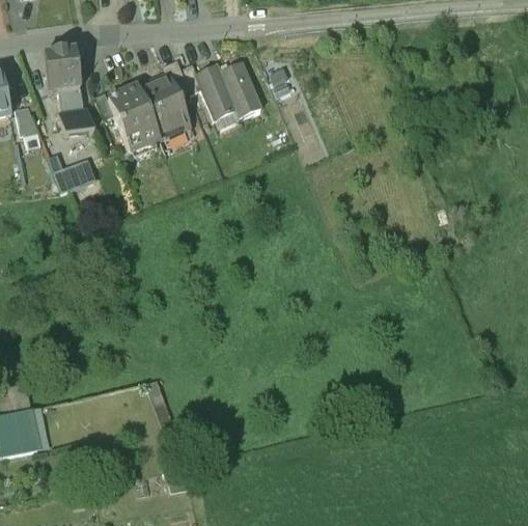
[(76,48),(46,52),(51,91),(61,90),(81,87),(76,48)]
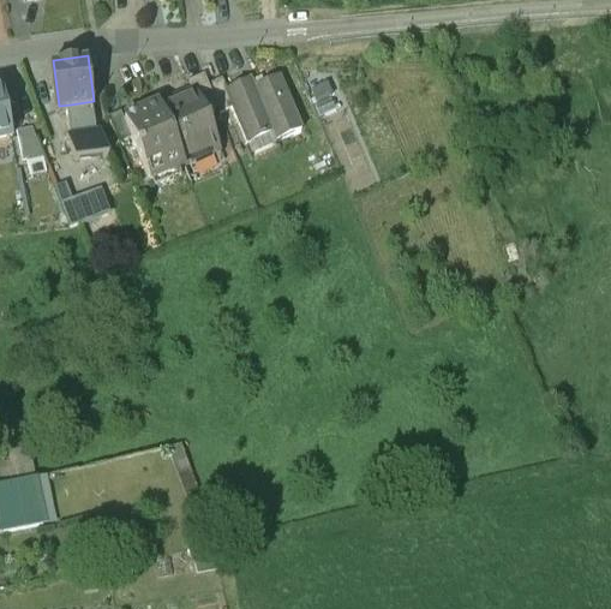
[(210,76),(207,67),(192,73),(196,82),(197,81),(208,106),(221,100),(210,76)]
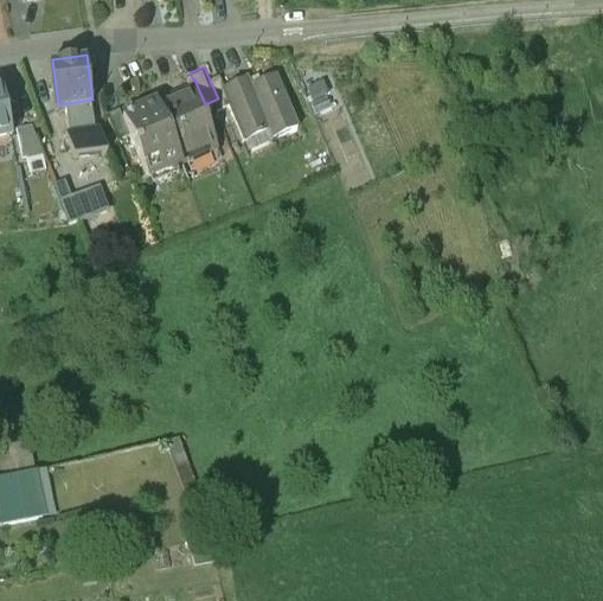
[(255,77),(252,70),(228,80),(226,81),(231,94),(248,133),(271,123),(275,132),(301,121),(278,68),(255,77)]
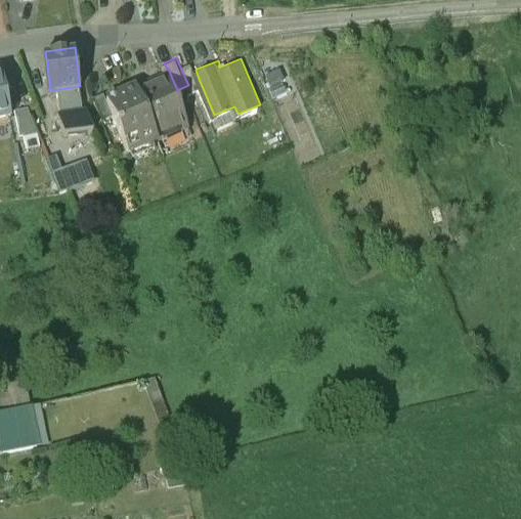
[(192,59),(179,65),(188,85),(200,81),(196,70),(197,69),(192,59)]
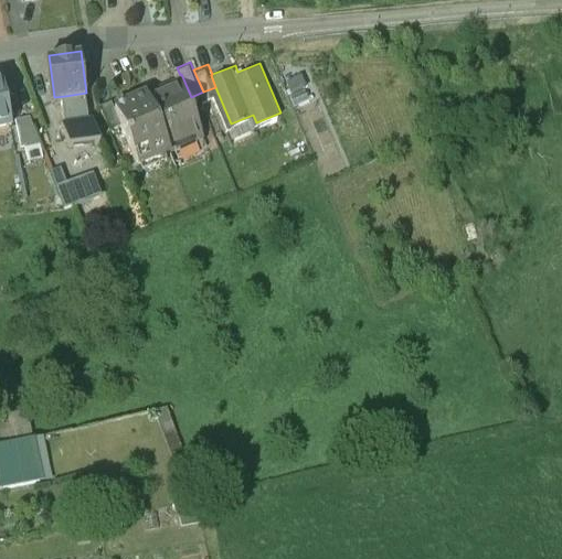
[(191,97),(181,74),(180,75),(149,87),(172,144),(204,132),(191,97)]
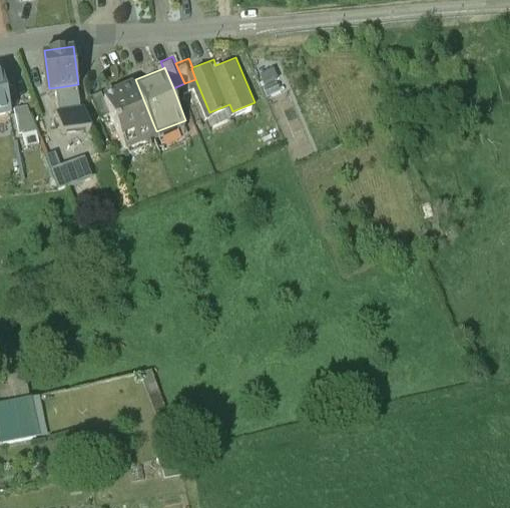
[(3,69),(0,70),(0,114),(12,112),(3,69)]
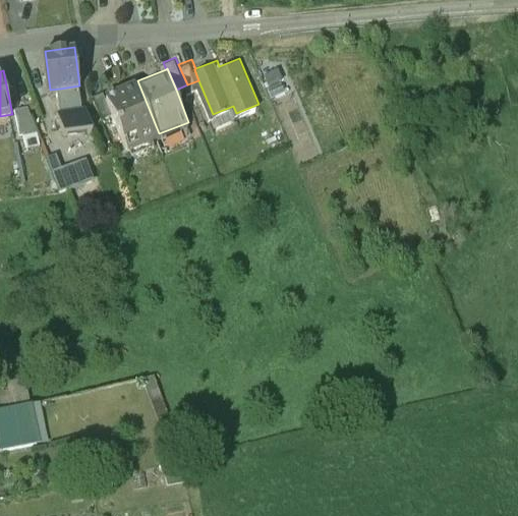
[(137,80),(108,93),(114,108),(128,142),(141,137),(147,138),(159,133),(137,80)]
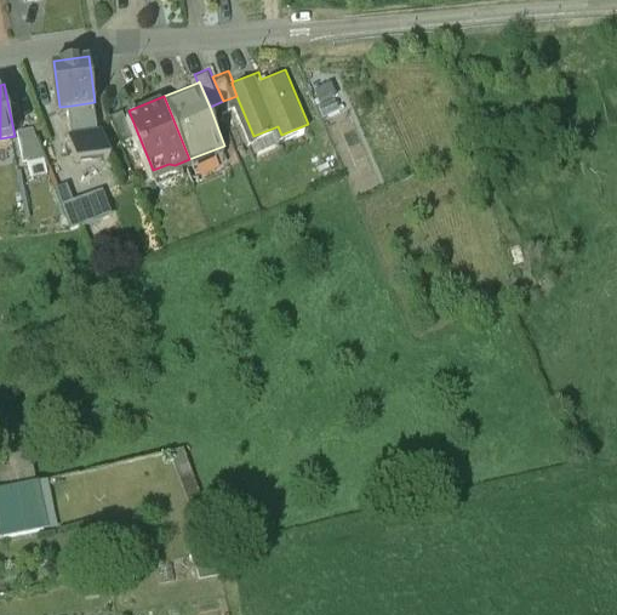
[(95,102),(72,106),(74,129),(97,126),(95,102)]
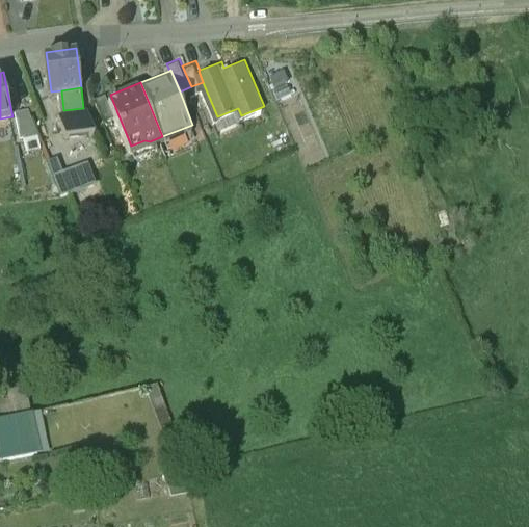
[(110,95),(107,87),(95,93),(101,107),(104,115),(116,110),(110,95)]
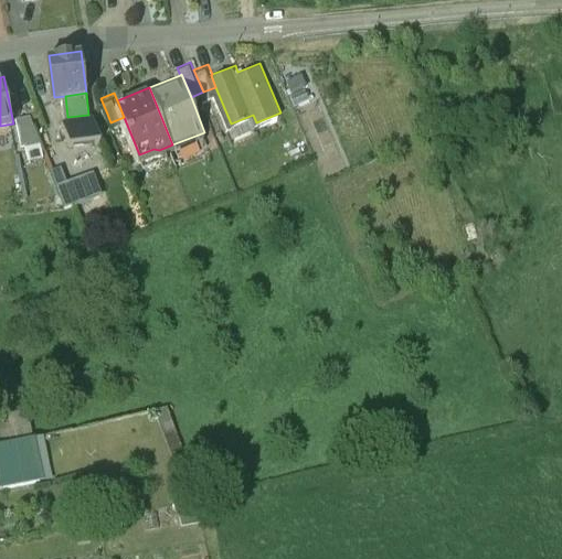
[(32,114),(19,116),(24,142),(42,139),(32,114)]
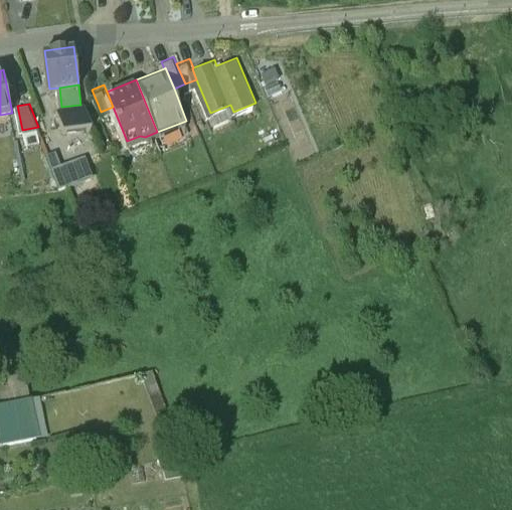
[(61,107),(58,108),(65,128),(71,127),(94,124),(87,107),(86,104),(80,105),(61,107)]
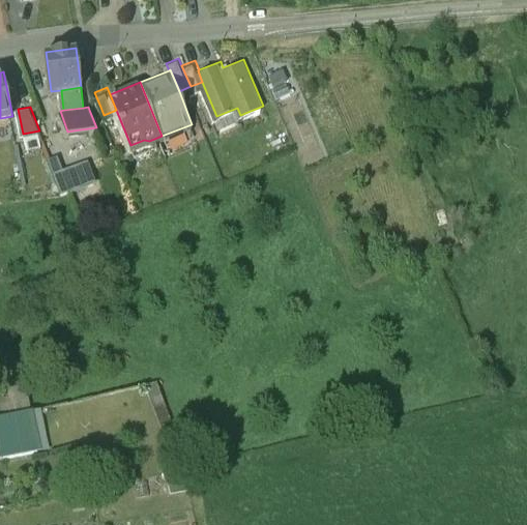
[(100,107),(89,110),(96,127),(108,125),(104,115),(100,107)]
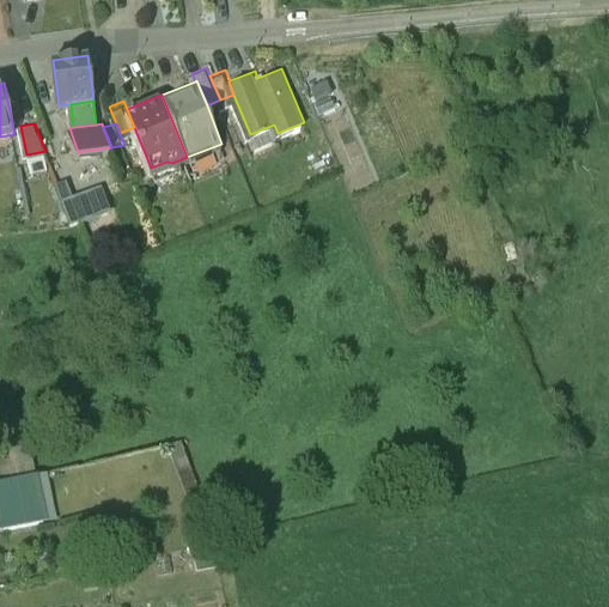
[(89,186),(74,192),(84,216),(98,211),(89,186)]
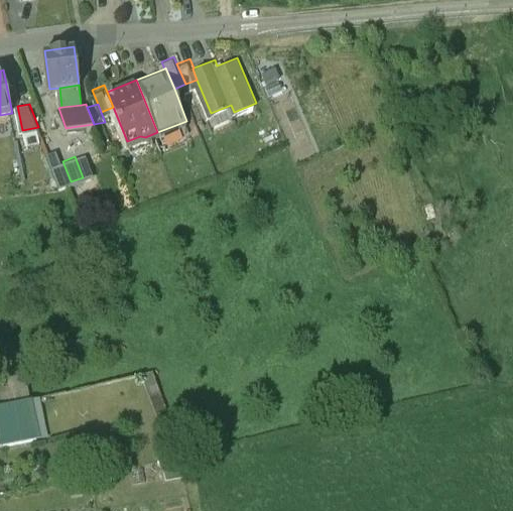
[(512,185),(509,178),(502,181),(507,193),(500,196),(505,206),(512,202),(512,185)]
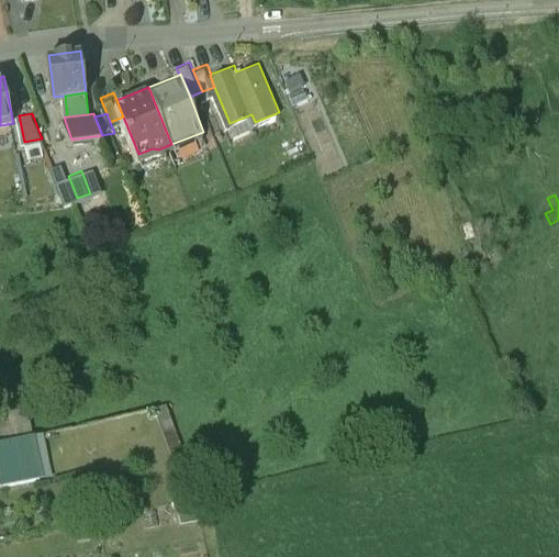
[(439,262),(426,267),(429,276),(443,270),(439,262)]
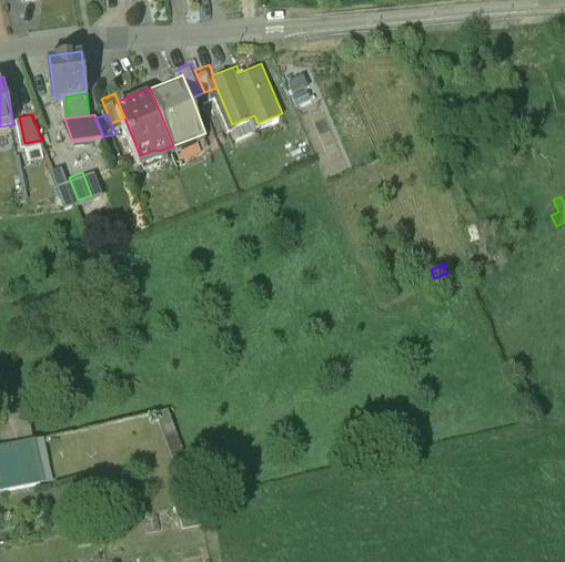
[(33,438),(0,443),(0,483),(1,489),(42,479),(41,477),(49,476),(46,459),(38,460),(33,438)]
